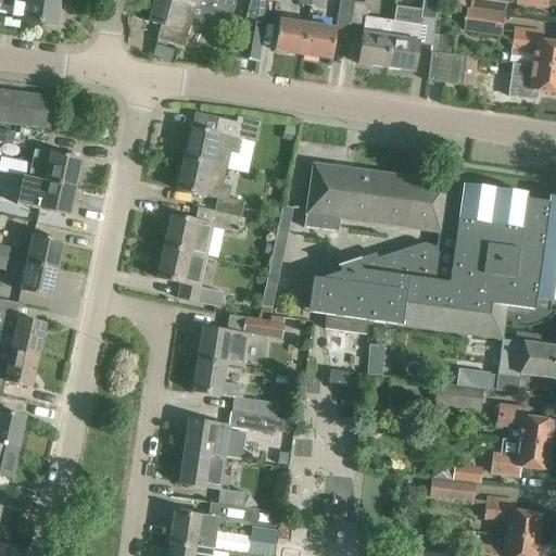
[(0,0),(0,4),(12,8),(11,16),(11,19),(20,20),(53,25),(57,0),(0,0)]
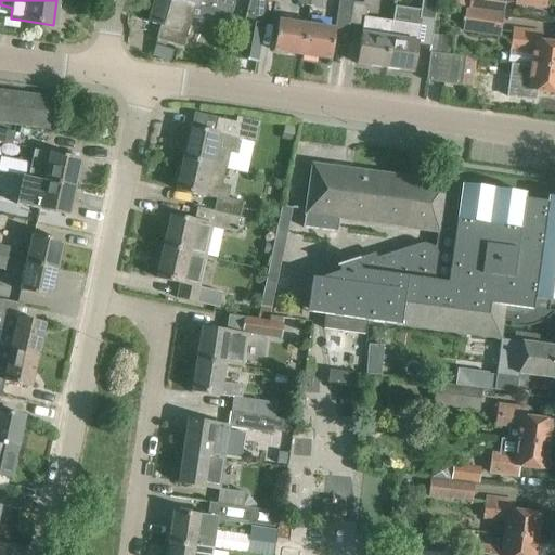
[(177,0),(153,0),(147,22),(159,25),(155,40),(182,48),(191,18),(197,20),(197,23),(224,30),(229,15),(223,13),(196,5),(184,2),(177,0)]
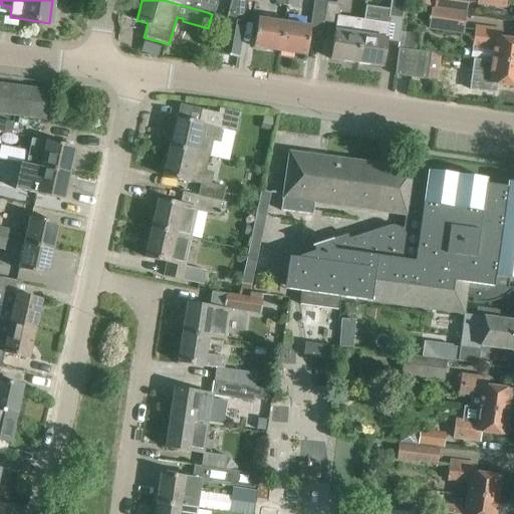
[(164,0),(171,2),(182,5),(207,12),(210,2),(201,0),(164,0)]
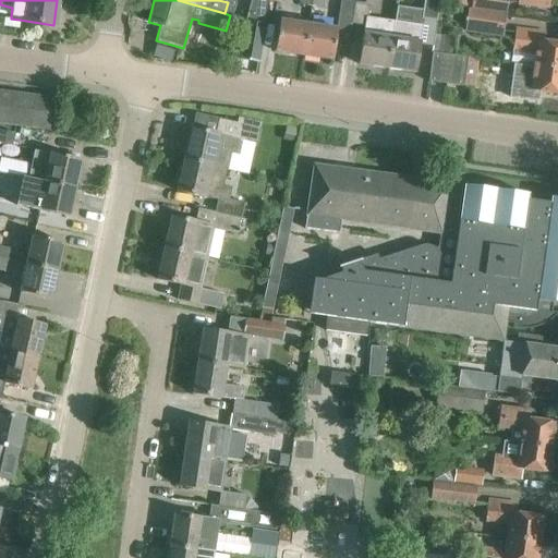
[(265,13),(266,0),(251,0),(250,10),(265,13)]
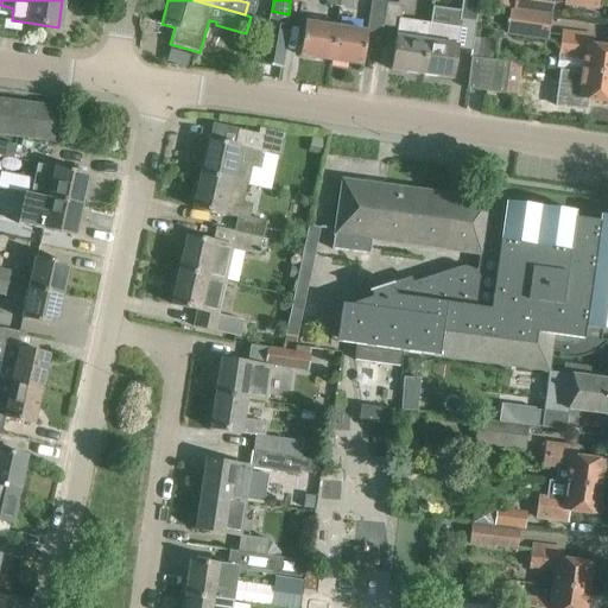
[(463,0),(461,13),(460,20),(461,20),(474,23),(475,23),(475,19),(477,6),(479,0),(463,0)]
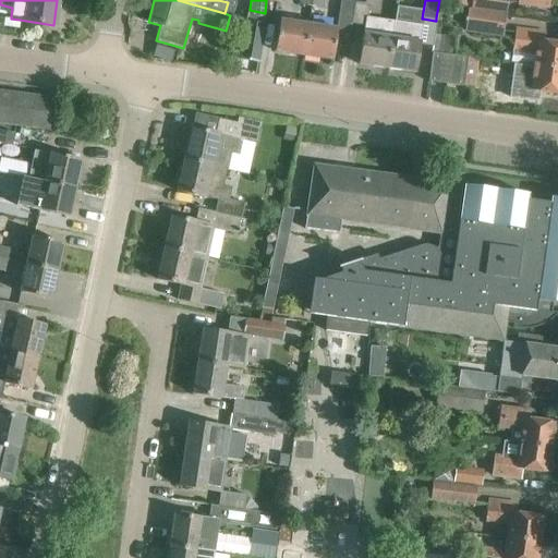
[(471,0),(470,9),(504,14),(506,0),(471,0)]
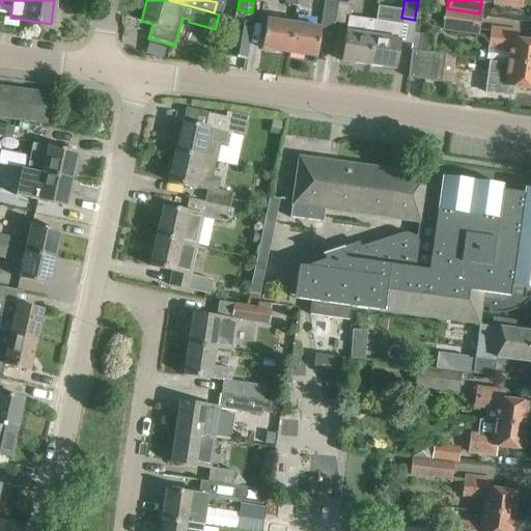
[(476,34),(479,14),(447,8),(445,7),(443,17),(442,17),(441,20),(443,21),(442,29),(476,34)]
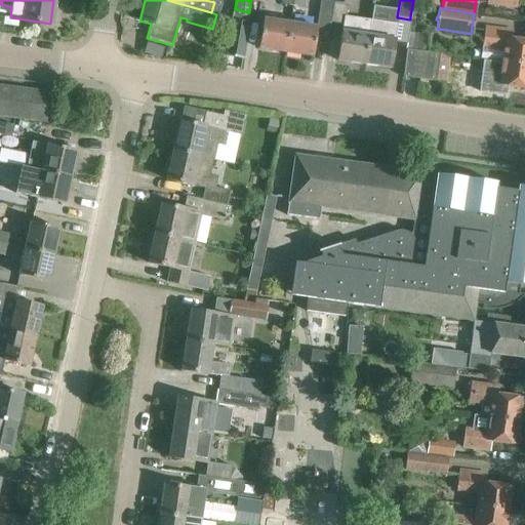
[(363,64),(370,19),(344,16),(341,31),(340,31),(336,59),(363,64)]
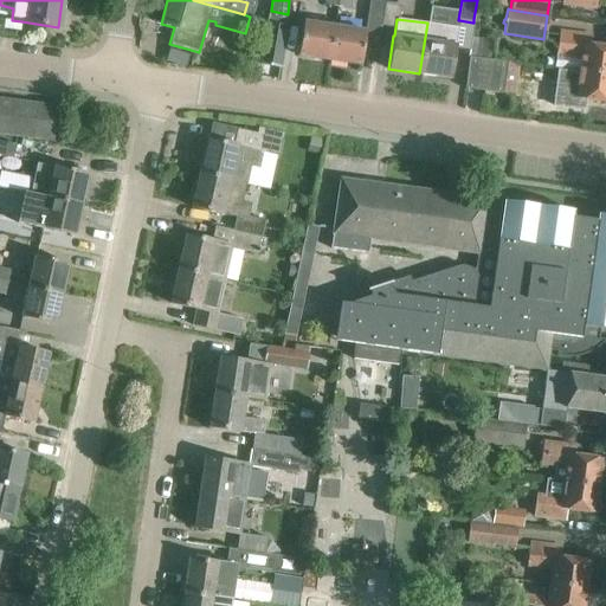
[(329,60),(334,27),(303,23),(298,56),(329,60)]
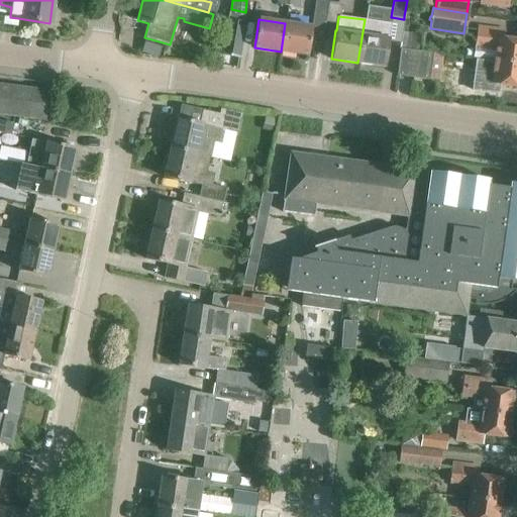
[(365,19),(357,63),(385,68),(389,38),(391,23),(365,19)]
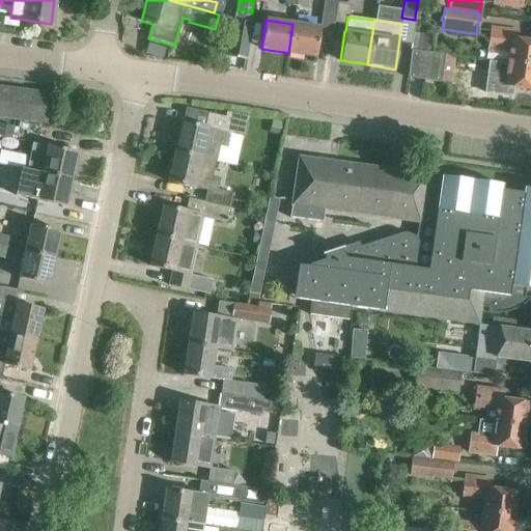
[(231,45),(229,57),(245,60),(247,47),(250,23),(234,21),(231,45)]
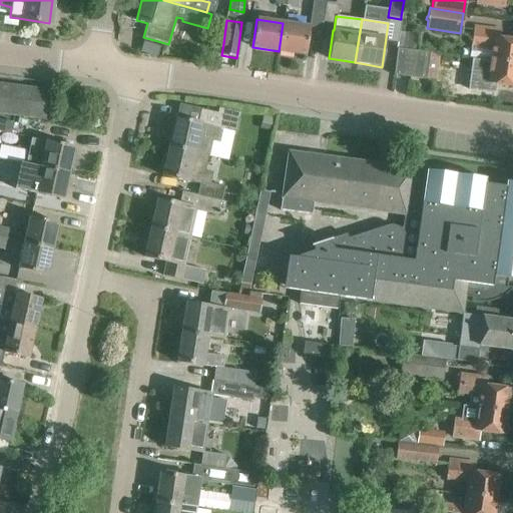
[(283,23),(279,51),(305,55),(310,27),(283,23)]
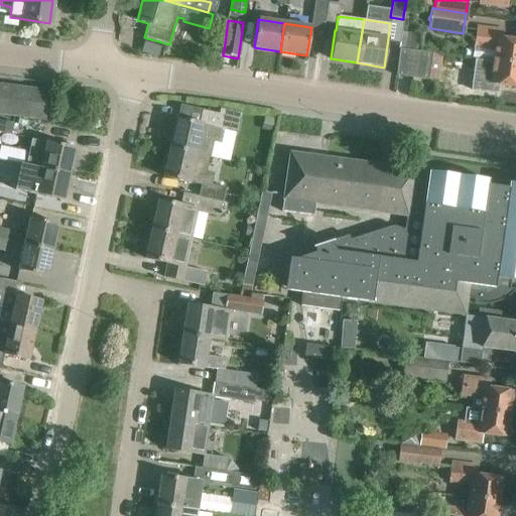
[(496,47),(495,60),(515,63),(515,39),(502,38),(503,30),(476,26),(474,44),(496,47)]
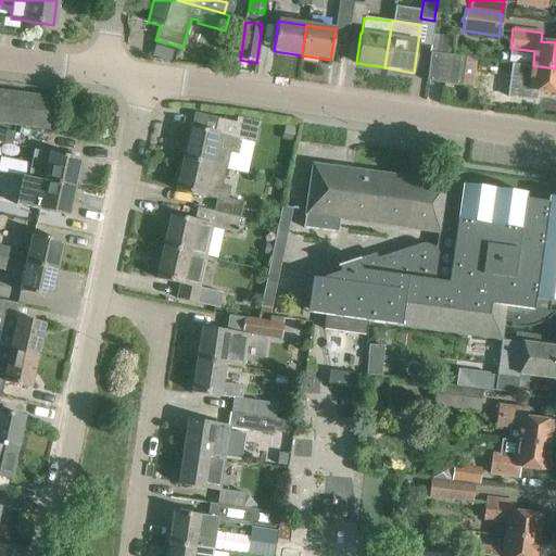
[(430,52),(426,81),(471,87),(475,58),(468,57),(430,52)]
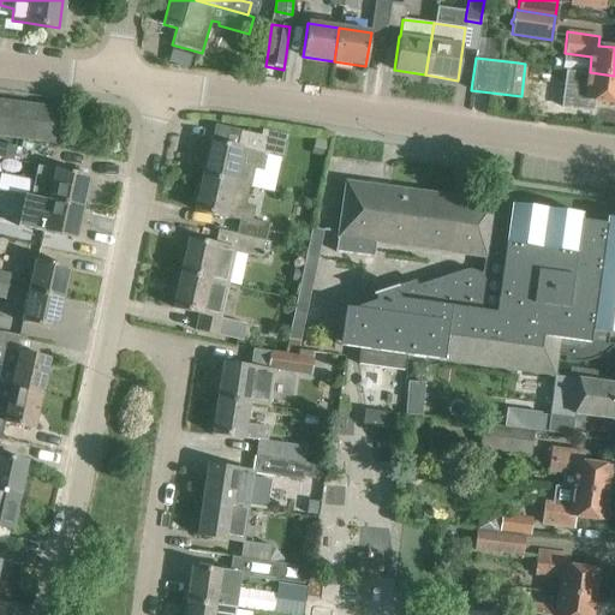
[(562,69),(559,107),(591,111),(591,101),(614,103),(614,76),(590,72),(562,69)]
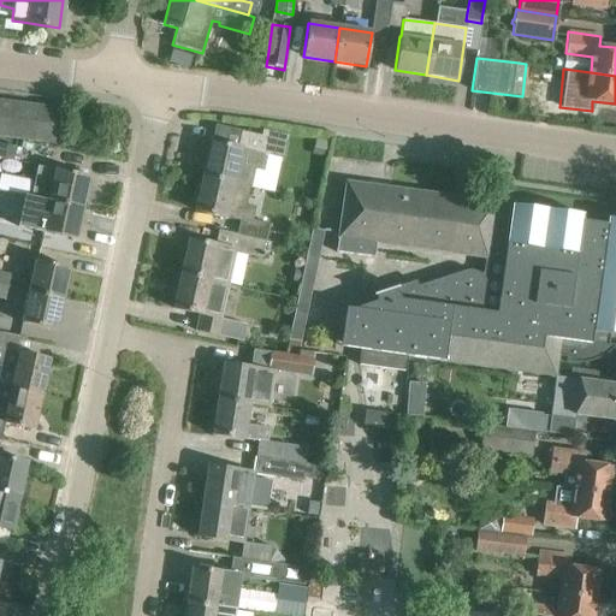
[(0,136),(34,141),(54,144),(59,110),(0,101),(0,136)]
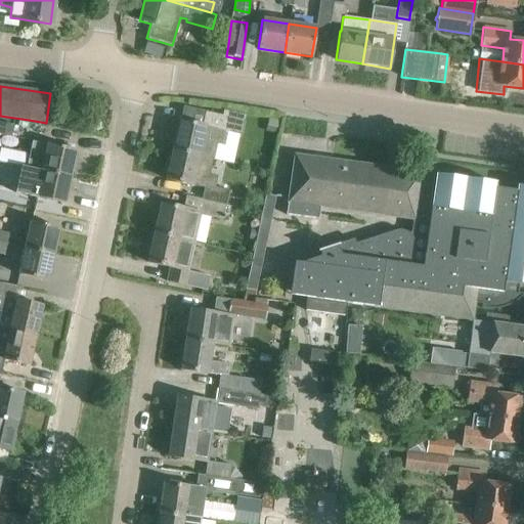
[(178,120),(172,149),(213,158),(216,143),(223,144),(226,130),(241,133),(244,120),(204,111),(201,125),(178,120)]
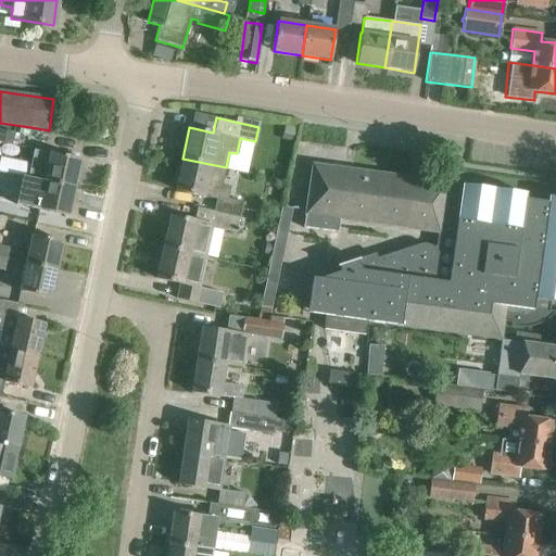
[(14,133),(0,128),(0,143),(11,147),(14,133)]
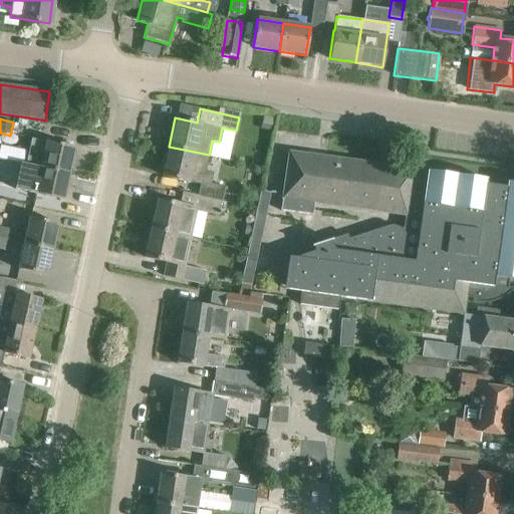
[(25,164),(68,173),(74,147),(31,138),(25,164)]
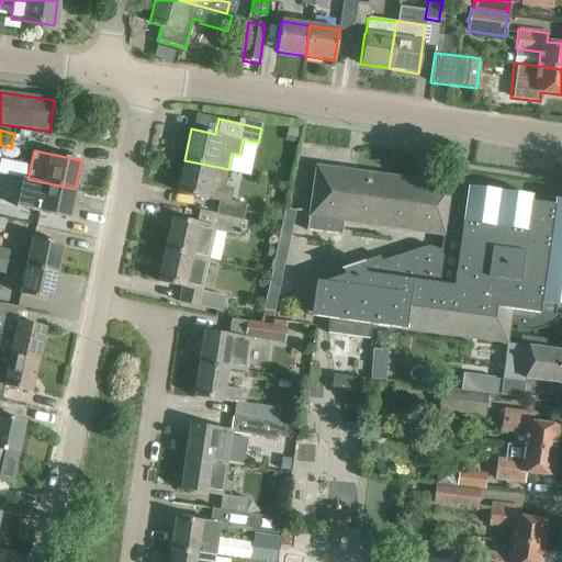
[(218,201),(215,214),(242,220),(245,203),(231,200),(233,188),(224,186),(228,169),(184,160),(178,192),(218,201)]
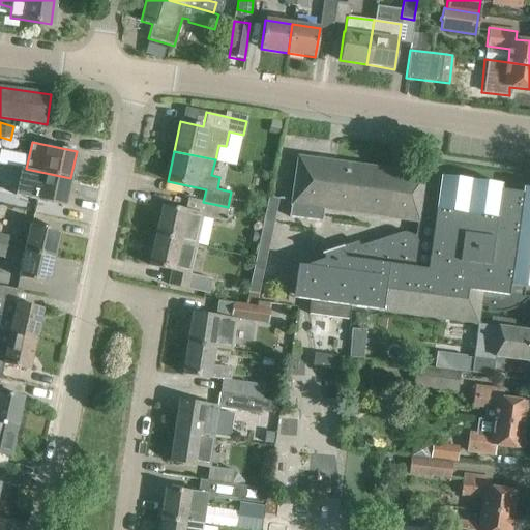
[(404,233),(402,233),(357,244),(358,240),(319,254),(319,255),(320,254),(322,259),(323,260),(305,267),(297,266),(293,299),(310,301),(308,314),(310,314),(312,304),(349,310),(347,319),(349,319),(350,306),(475,323),(478,305),(484,306),(484,311),(488,312),(492,313),(495,313),(499,313),(502,313),(505,312),(509,311),(512,310),(516,308),(519,306),(522,304),(525,302),(527,300),(529,297),(523,296),(524,288),(529,288),(529,188),(522,187),(522,193),(500,189),(501,184),(440,176),(439,182),(423,180),(424,174),(416,173),(398,170),(339,162),(297,156),(291,203),(289,216),(320,222),(322,209),(415,222),(414,233),(412,236),(410,235),(408,234),(406,234),(404,233)]
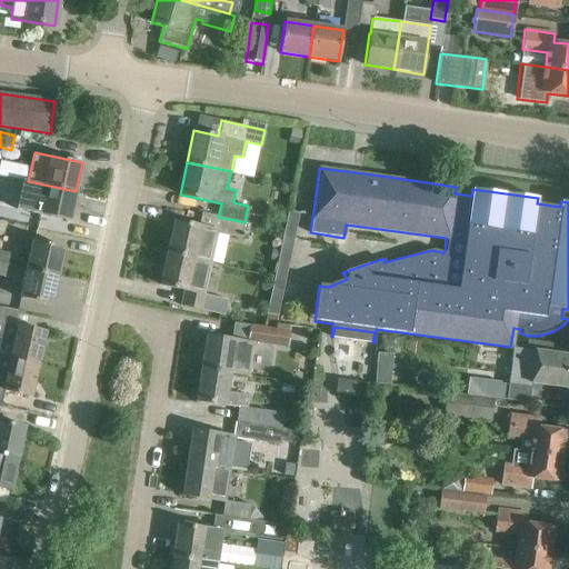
[(23,180),(17,209),(38,213),(69,221),(76,191),(28,181),(23,180)]
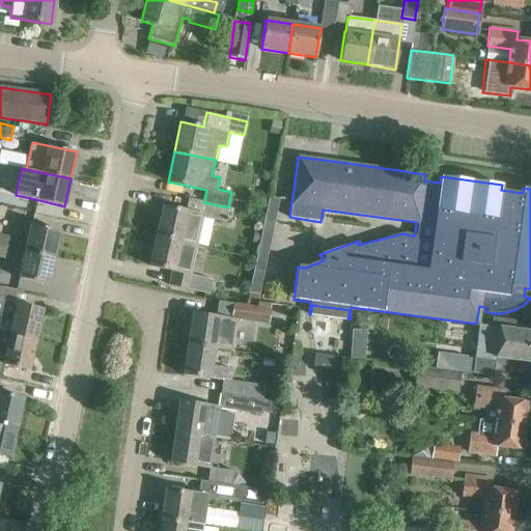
[(267,196),(262,232),(273,233),(277,197),(267,196)]
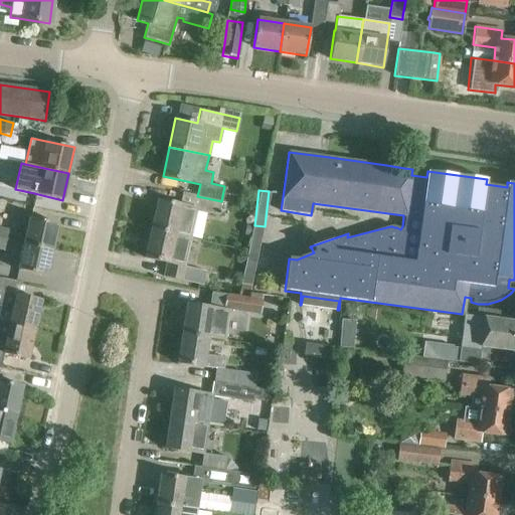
[(157,199),(151,228),(188,237),(195,209),(218,214),(221,201),(197,196),(186,193),(183,205),(157,199)]
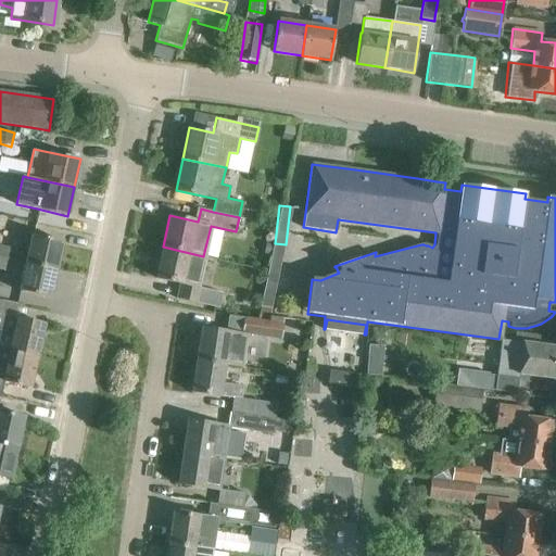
[(32,235),(26,263),(57,269),(62,241),(32,235)]
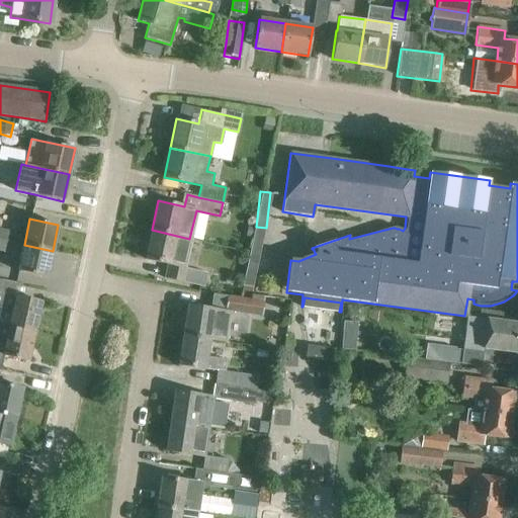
[(0,228),(0,240),(7,241),(9,230),(0,228)]
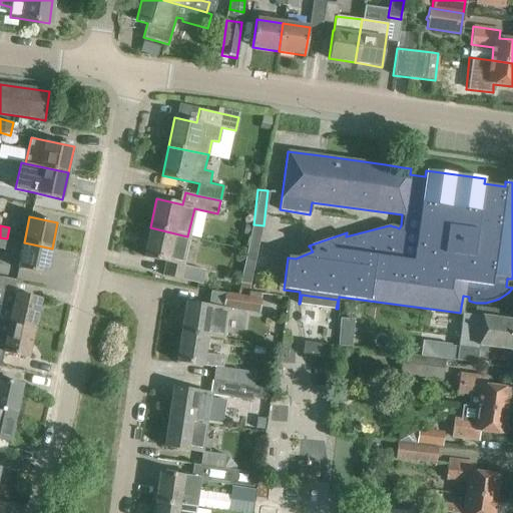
[(181,265),(187,236),(150,227),(144,257),(165,262),(162,275),(201,284),(204,270),(181,265)]
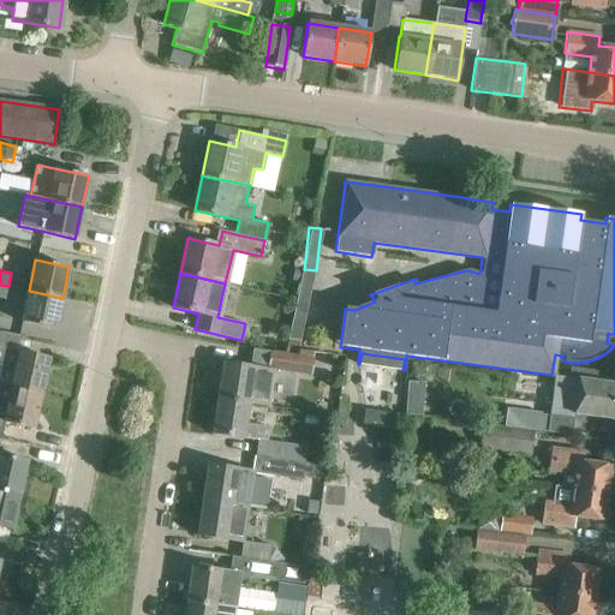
[(297,300),(288,339),(300,341),(310,292),(299,290),(297,300)]
